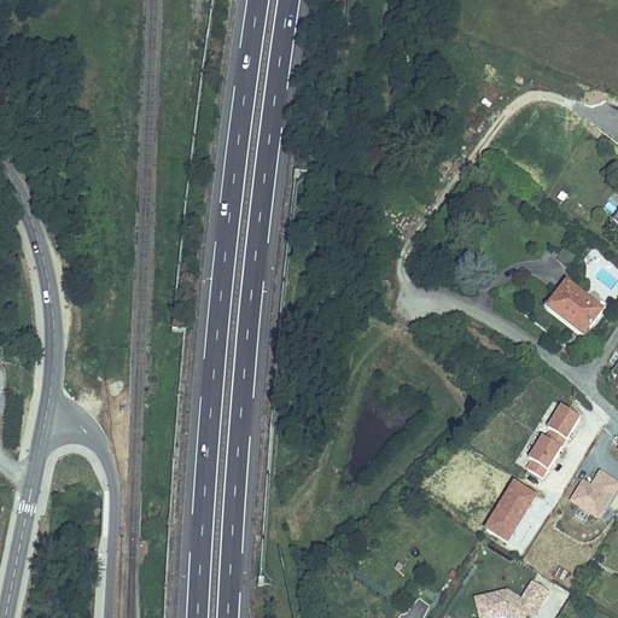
[(564,289),(548,312),(584,338),(601,315),(564,289)]
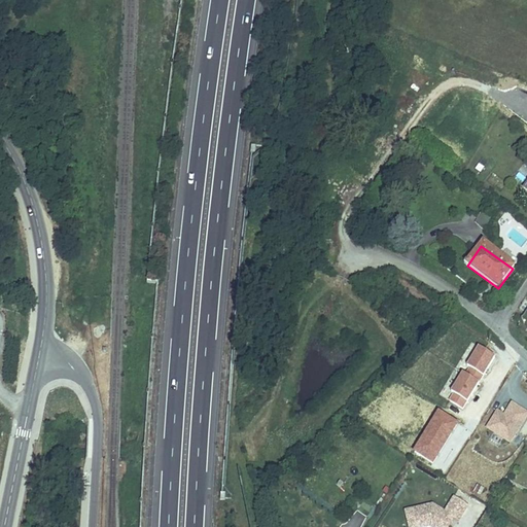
[(496,357),(470,343),(440,395),(464,410),(496,357)]
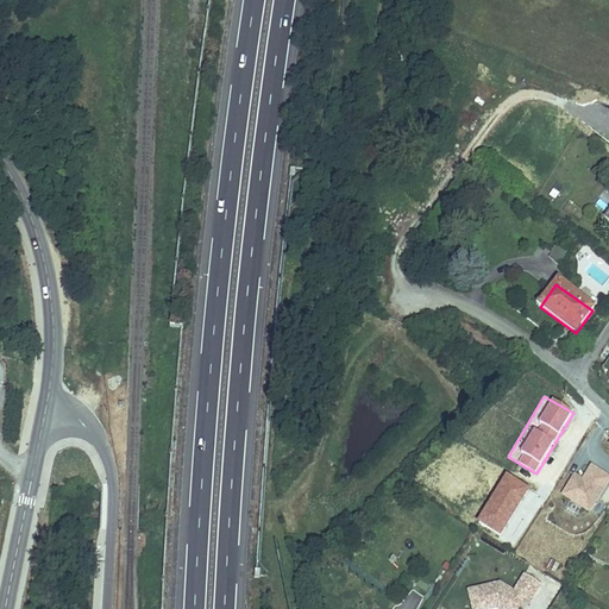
[(608,482),(608,476),(590,464),(583,478),(573,473),(560,495),(590,513),(608,482)]
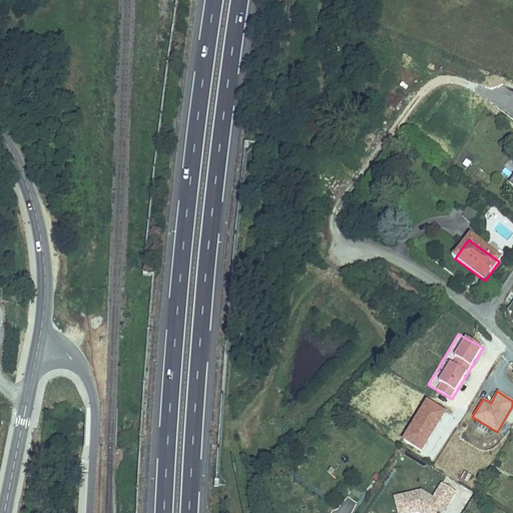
[(429,478),(426,486),(435,489),(438,482),(429,478)]
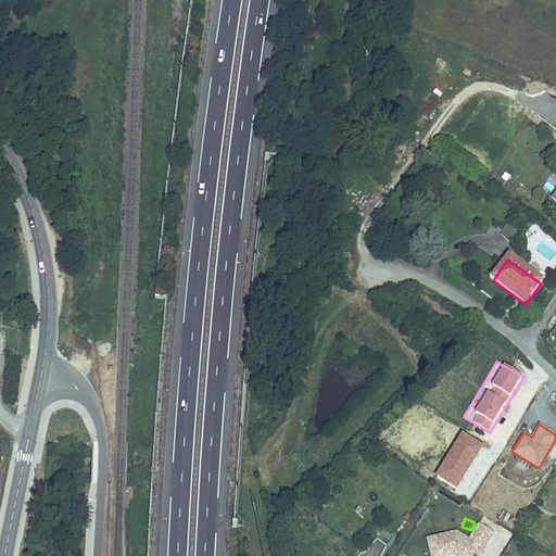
[(456,531),(427,538),(430,555),(475,555),(480,548),(484,552),(495,533),(477,522),(468,538),(456,531)]
